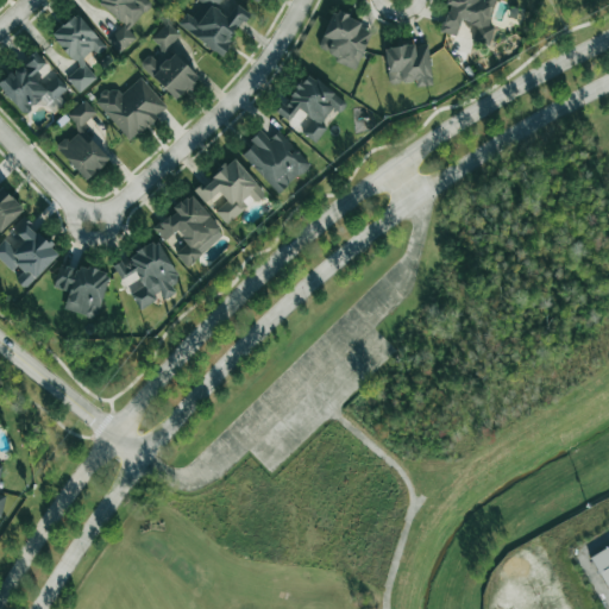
[(127,30),(151,5),(145,0),(94,0),(123,25),(107,42),(119,54),(135,37),(127,30)]
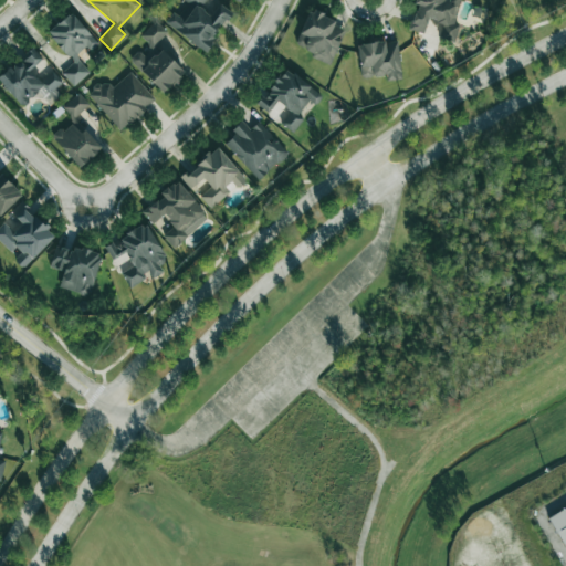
[(206,51),(230,12),(218,3),(210,16),(200,9),(205,0),(182,0),(178,7),(177,6),(164,25),(206,51)]
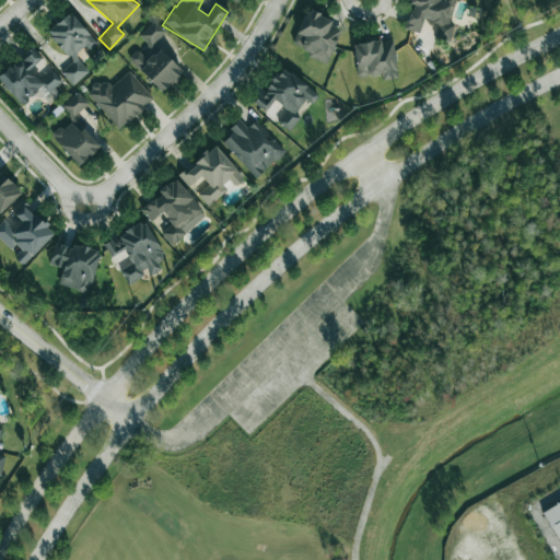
[(405,30),(419,34),(422,20),(438,24),(434,38),(450,43),(454,26),(448,25),(454,0),(410,0),(410,4),(411,6),(405,30)]
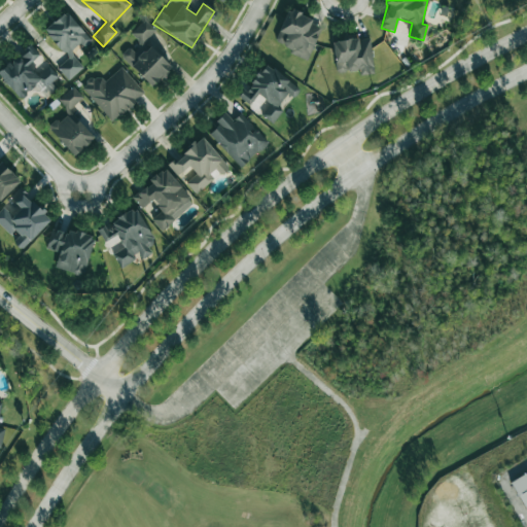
[(274,45),(309,59),(321,24),(287,10),(274,45)]
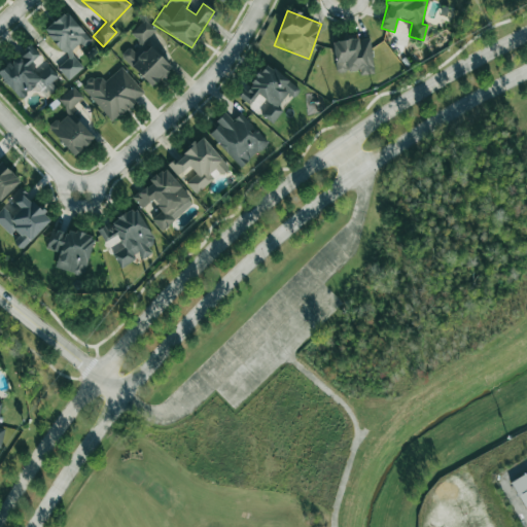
[(83,68),(70,51),(79,43),(83,47),(91,41),(66,11),(44,30),(67,59),(56,67),(67,81),(83,68)]
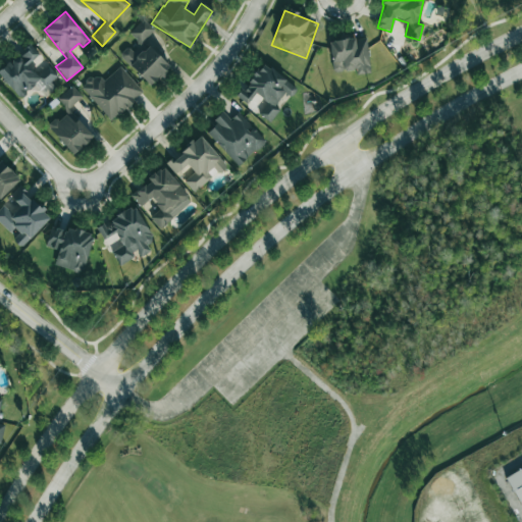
[(140,44),(154,31),(144,19),(128,33),(140,44)]
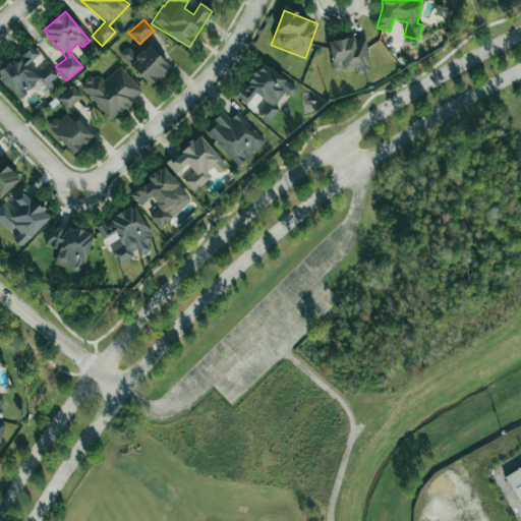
[(365,38),(329,42),(332,72),(354,70),(355,74),(369,73),(365,38)]
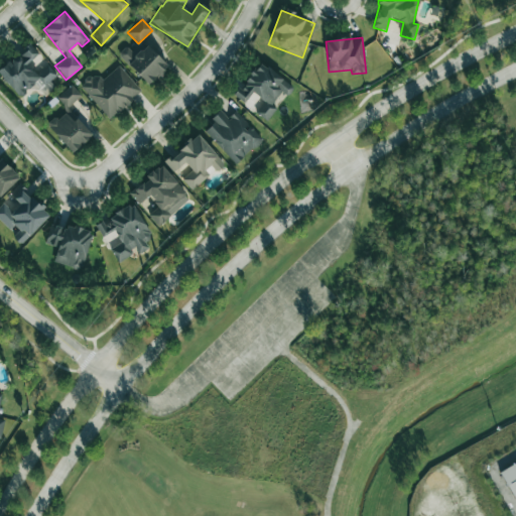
[(0,69),(0,75),(19,99),(34,86),(44,97),(55,88),(50,82),(56,76),(47,65),(38,72),(29,61),(38,54),(29,43),(0,69)]
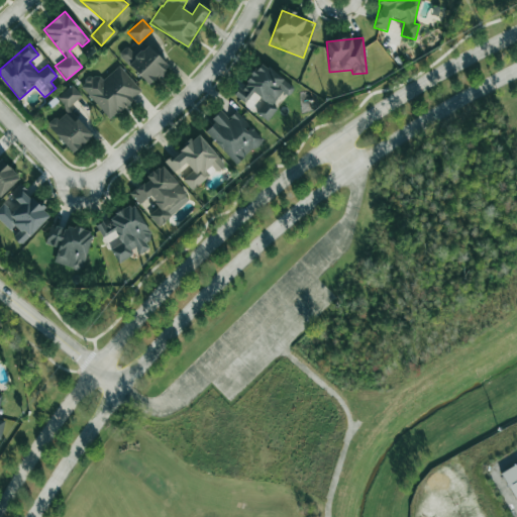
[(168,68),(147,44),(135,56),(126,46),(118,54),(147,86),(168,68)]
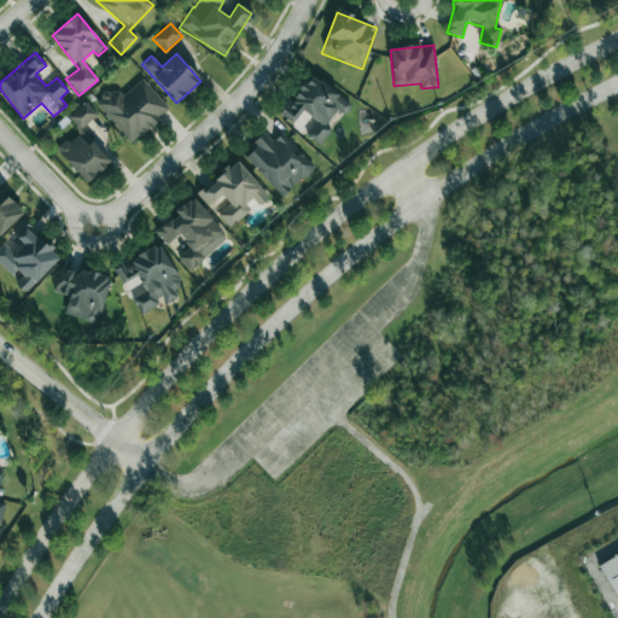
[(351,105),(310,75),(280,115),(292,124),(302,111),(316,122),(305,135),(320,146),(331,130),(326,126),(337,111),(344,116),(351,105)]
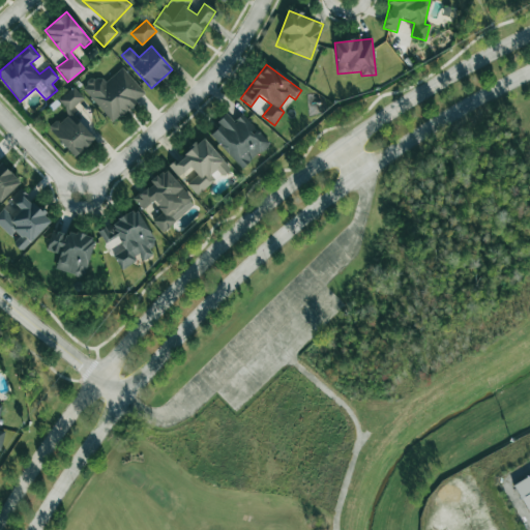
[(105,83),(97,75),(81,89),(112,123),(145,94),(121,67),(105,83)]
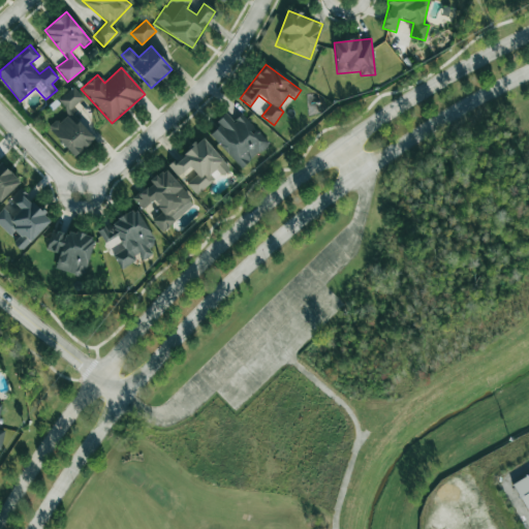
[(83,98),(72,87),(58,101),(68,112),(83,98)]
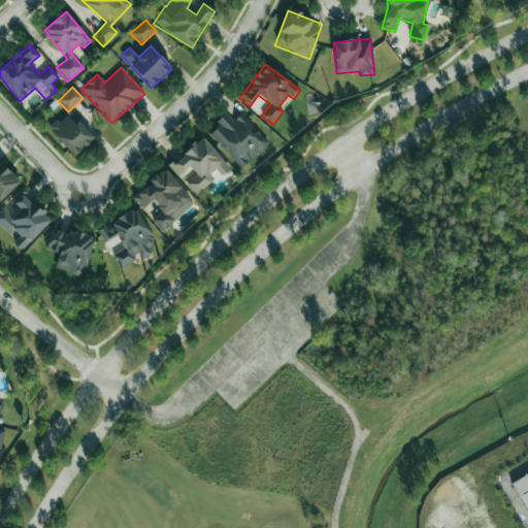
[(239,169),(268,143),(241,113),(232,122),(225,112),(215,122),(219,127),(209,134),(239,169)]
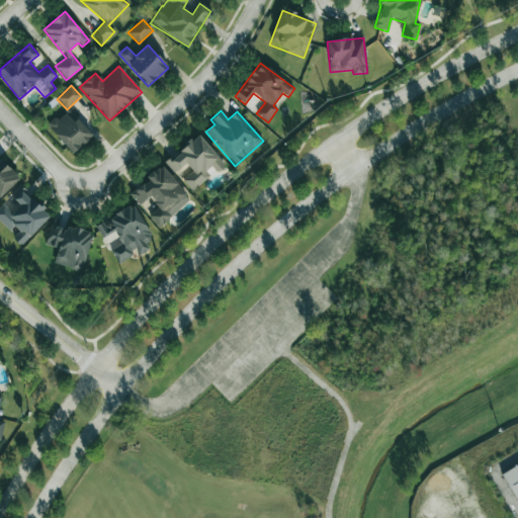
[(73,154),(92,136),(76,118),(73,121),(64,111),(48,127),(73,154)]
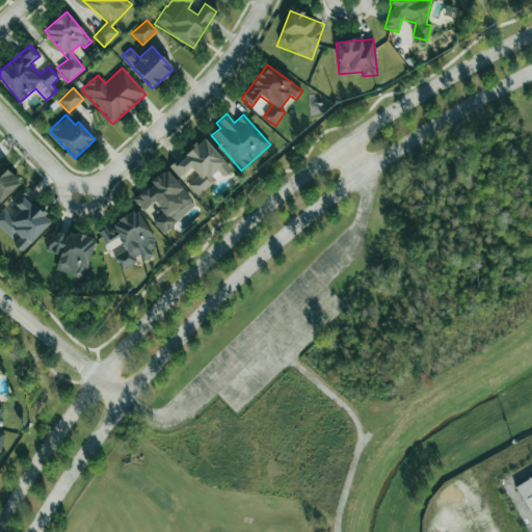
[(196,195),(220,175),(222,178),(232,170),(204,138),(169,167),(179,178),(190,167),(196,176),(187,184),(196,195)]
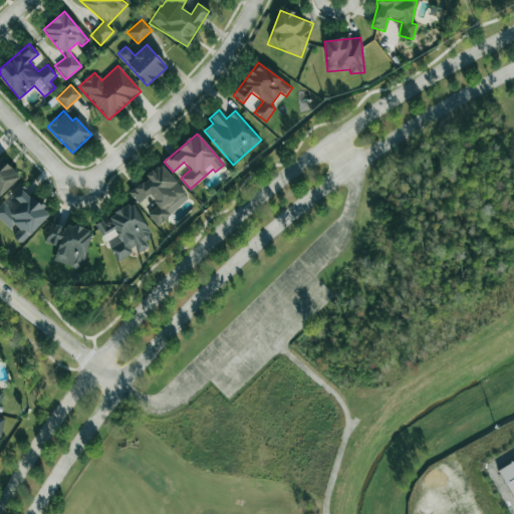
[(0,195),(18,179),(0,158),(0,195)]
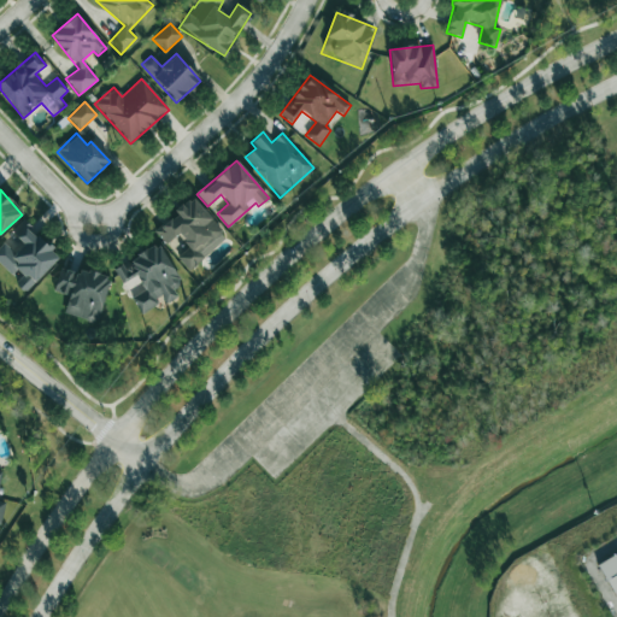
[(227,236),(191,198),(154,233),(165,245),(177,235),(188,247),(176,257),(189,271),(227,236)]
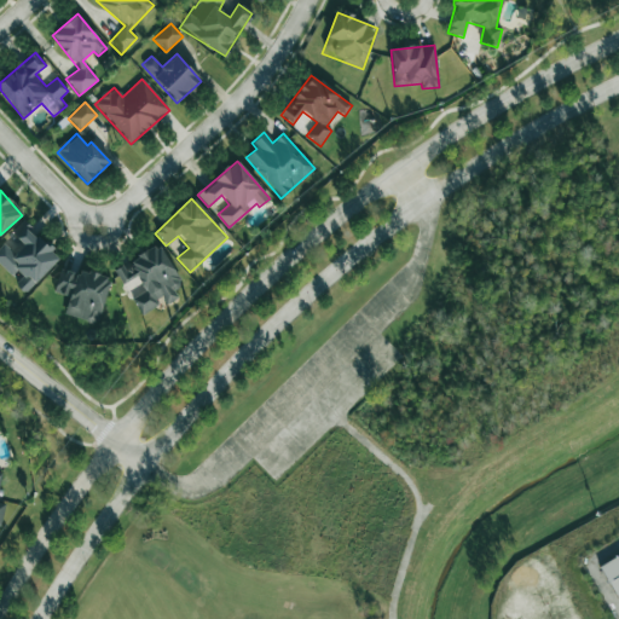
[(61,258),(24,221),(12,233),(24,246),(15,254),(4,243),(0,247),(0,265),(15,281),(12,282),(24,294),(61,258)]
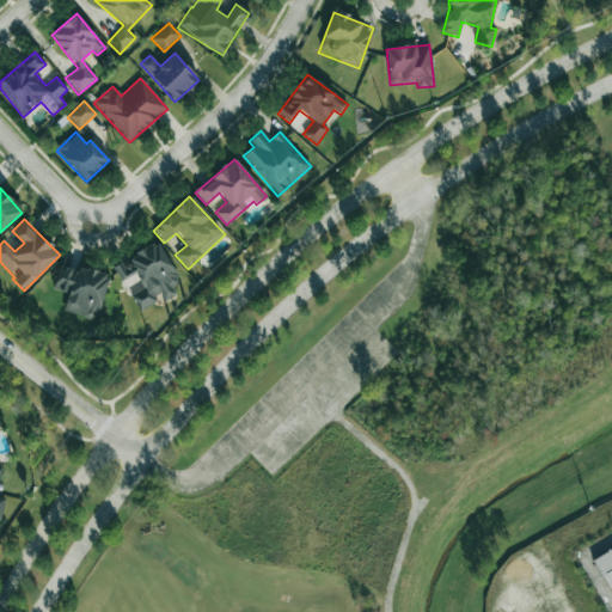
[(139,311),(163,297),(165,301),(176,294),(171,285),(179,280),(157,242),(112,268),(121,281),(135,274),(144,288),(130,295),(139,311)]
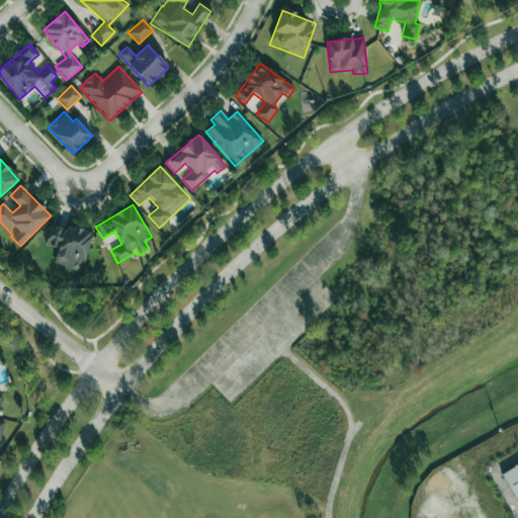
[(45,245),(58,248),(54,263),(82,271),(92,234),(51,224),(45,245)]
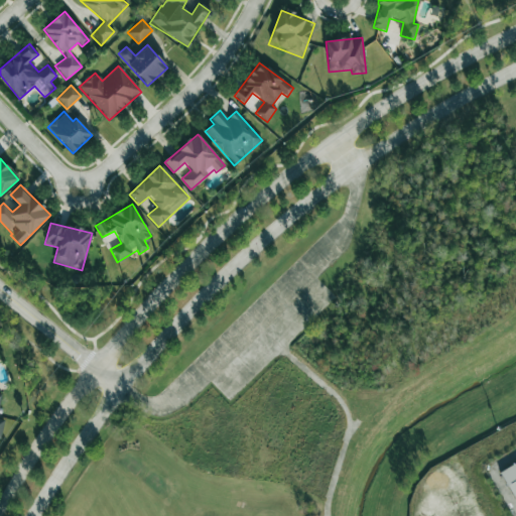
[(515,462),(498,473),(513,499),(515,497),(515,462)]
